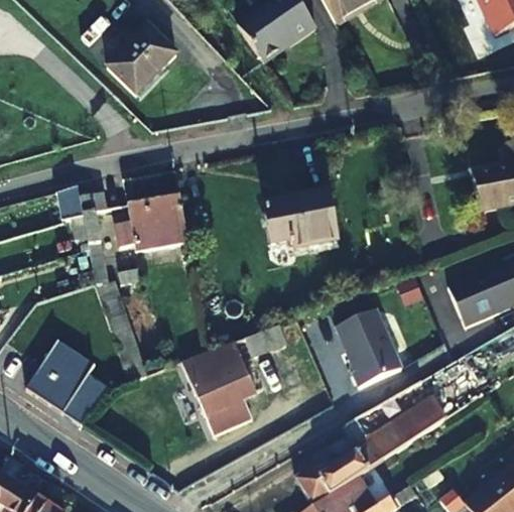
[(243,34),(262,61),(288,42),(290,45),(315,27),(296,0),(292,0),(243,34)]
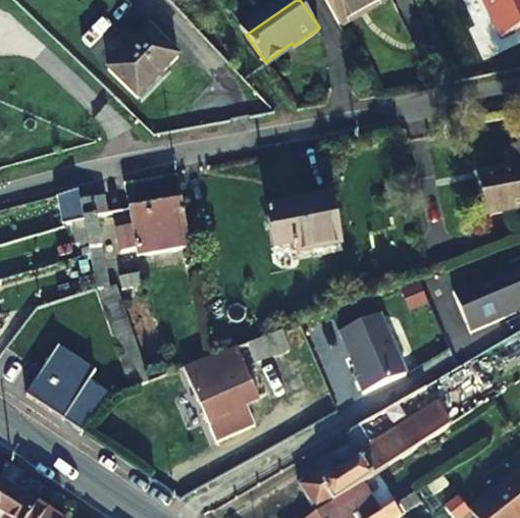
[(325,0),(340,26),(385,1),(384,0),(325,0)]
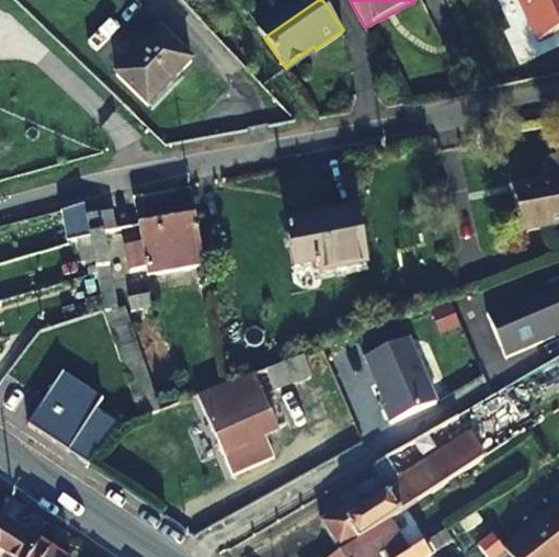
[(522,0),(540,40),(558,30),(558,0),(522,0)]
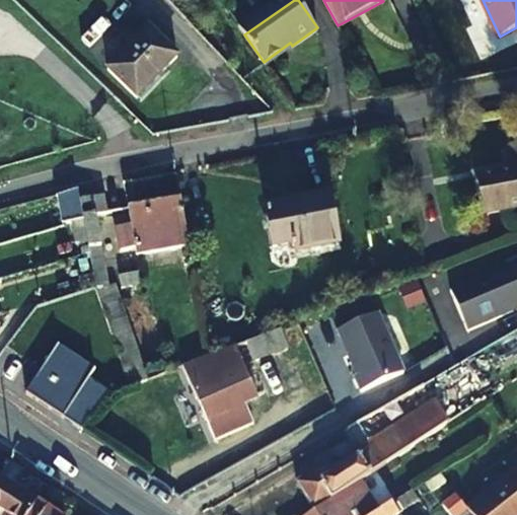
[(174,52),(145,23),(104,66),(137,96),(157,75),(155,72),(174,52)]
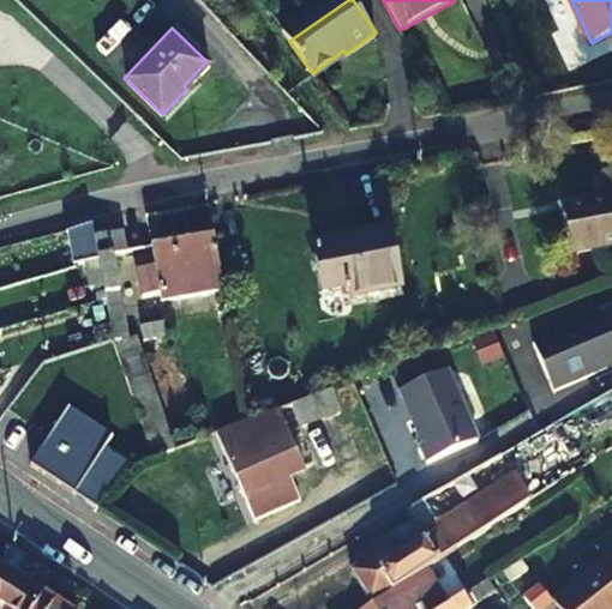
[(611,170),(611,197),(568,206),(575,248),(611,240),(611,170)]
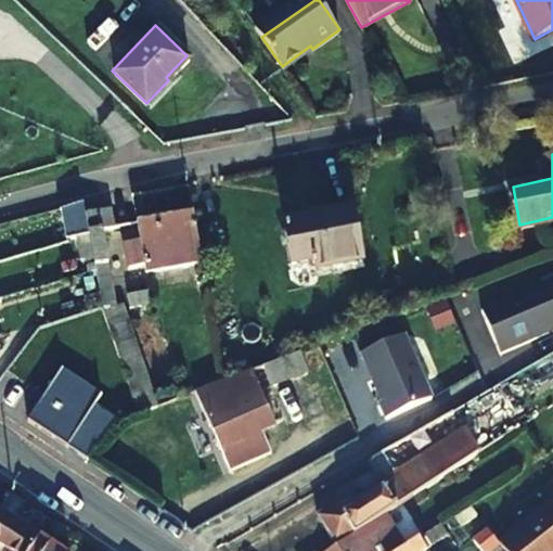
[(66,238),(88,231),(85,212),(82,199),(61,204),(66,238)]
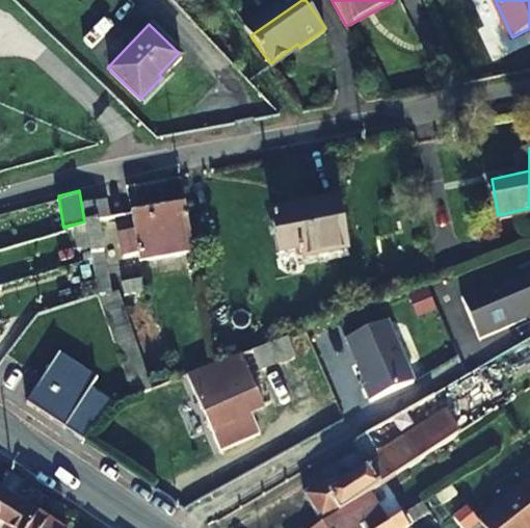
[(340,196),(272,209),(281,253),(301,247),(302,255),(349,245),(340,196)]
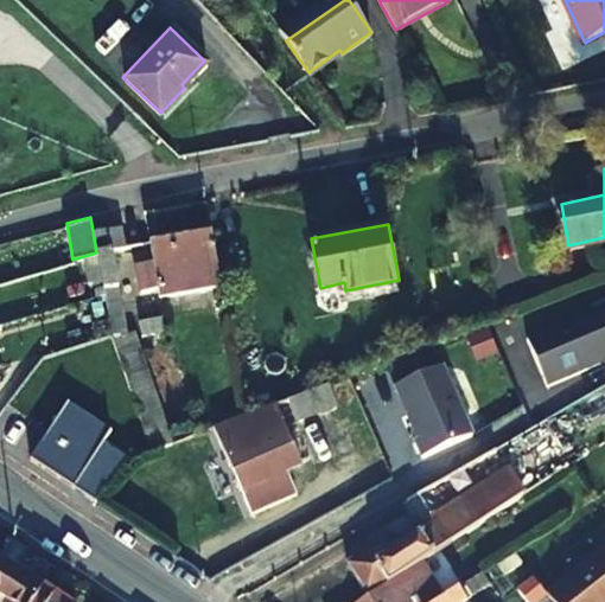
[(153,449),(173,441),(133,330),(126,332),(110,249),(123,245),(120,226),(93,231),(96,253),(110,333),(133,394),(153,449)]
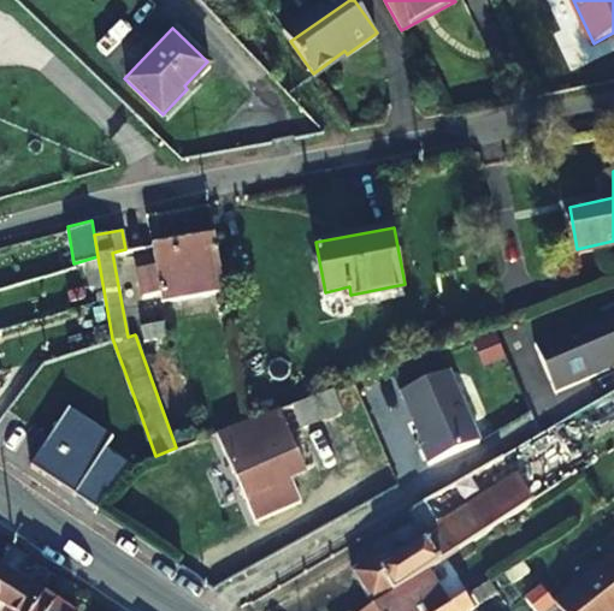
[(225,286),(216,232),(152,243),(155,262),(140,265),(143,292),(160,290),(161,298),(225,286)]
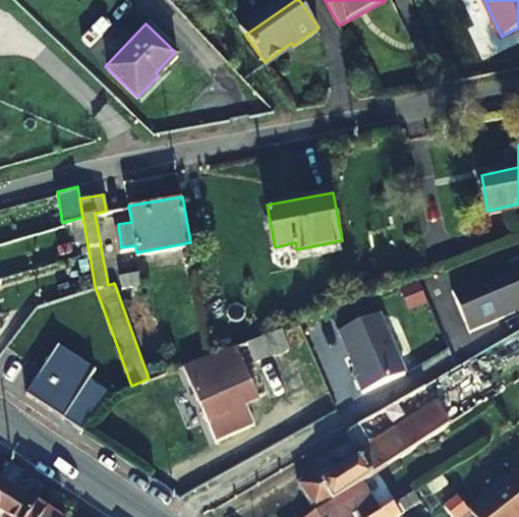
[(193,262),(191,250),(184,251),(186,264),(193,262)]
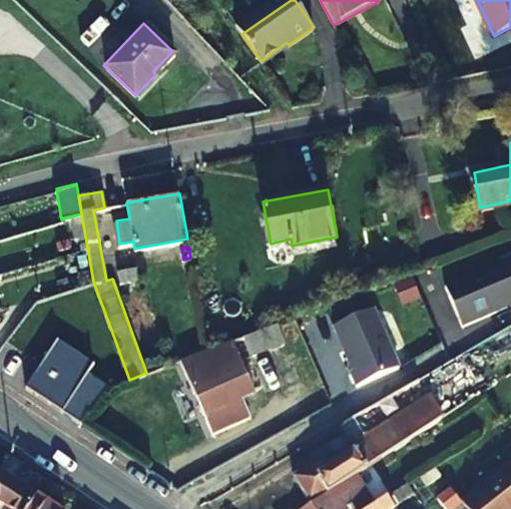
[(510,255),(447,283),(464,323),(510,302),(510,255)]
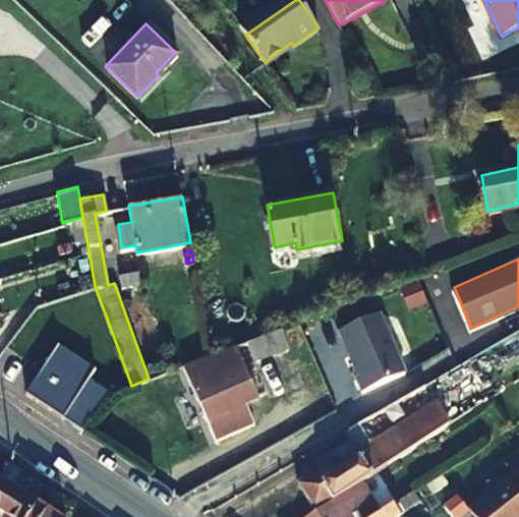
[(118,275),(120,286),(143,280),(141,271),(118,275)]
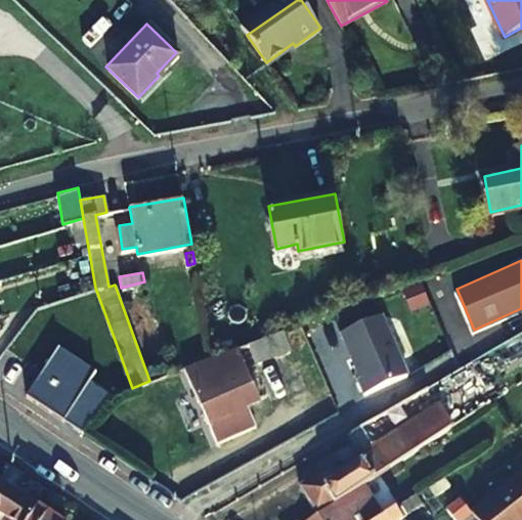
[(407,373),(381,313),(341,331),(360,376),(357,377),(364,392),(407,373)]
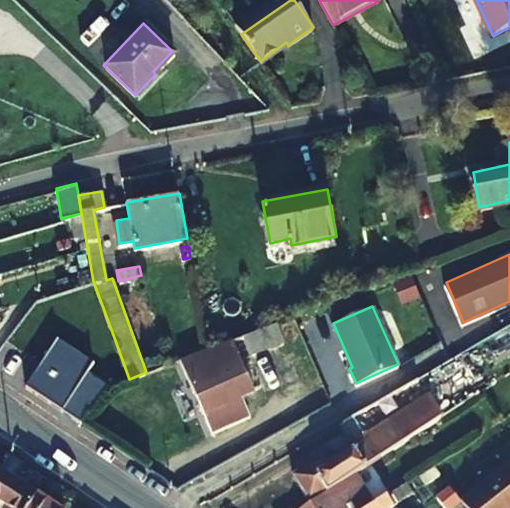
[(277,323),(244,335),(251,353),(284,339),(277,323)]
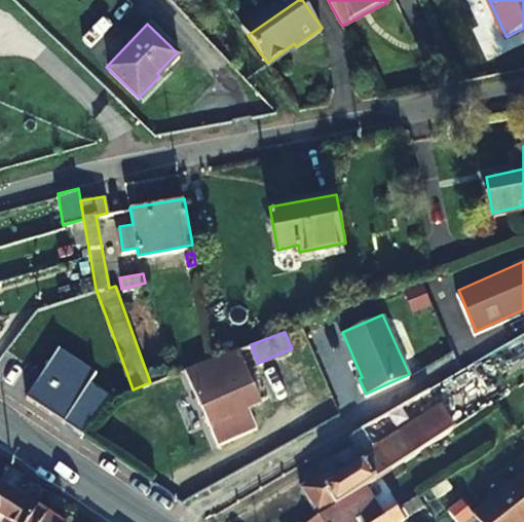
[(238,348),(259,396),(270,389),(258,363),(251,344),(238,348)]
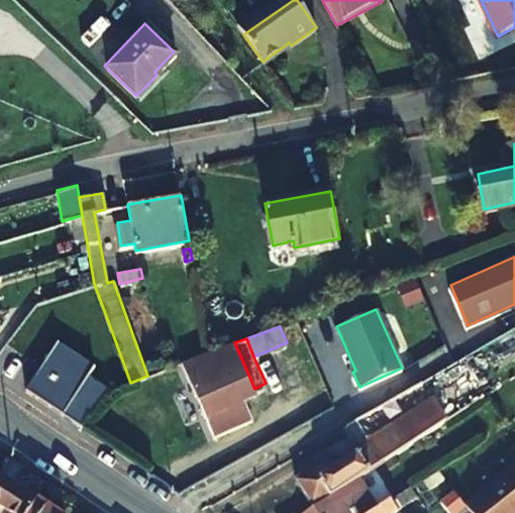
[(61,339),(28,388),(83,424),(112,388),(91,374),(97,364),(61,339)]
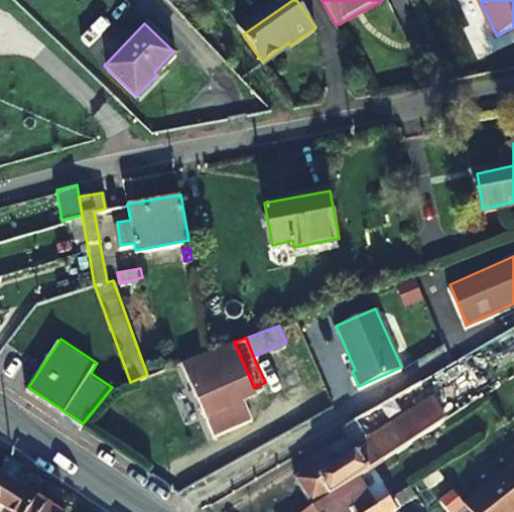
[(208,352),(180,362),(216,432),(252,414),(242,394),(254,388),(234,342),(208,352)]
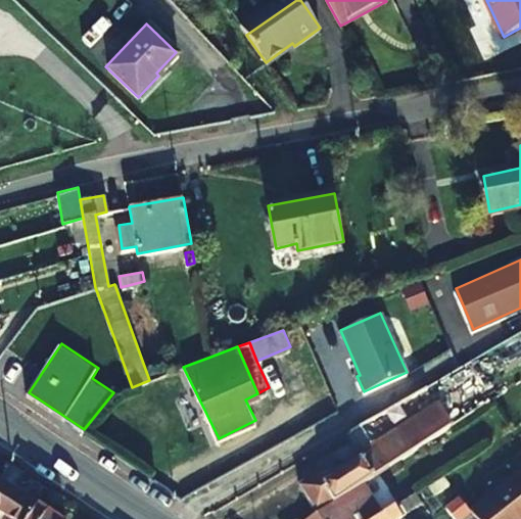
[(399,427),(414,450),(452,425),(436,403),(399,427)]
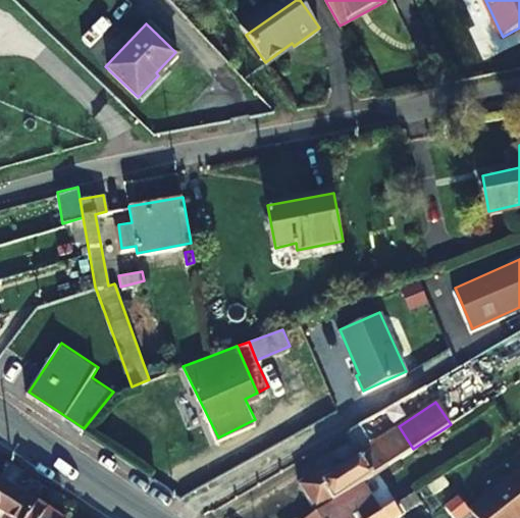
[(300,482),(318,510),(380,469),(388,464),(413,449),(399,426),(375,441),(378,445),(347,466),(343,460),(335,459),(300,482)]
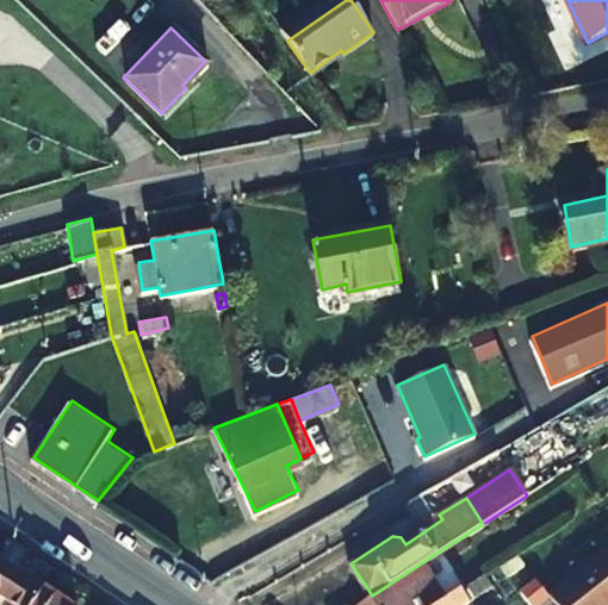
[(607,524),(597,534),(607,546),(607,524)]
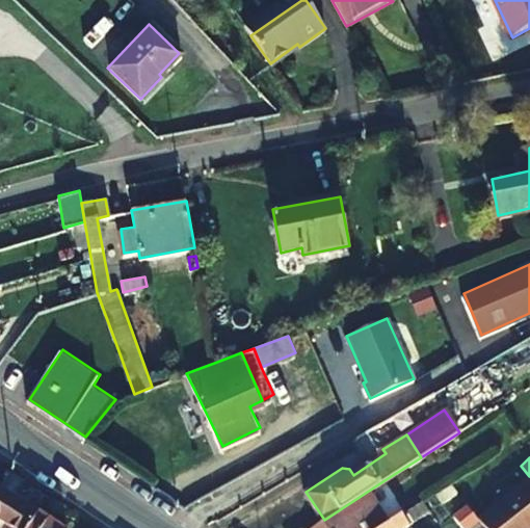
[(375,527),(400,511),(407,507),(388,478),(324,520),(311,527),(375,527)]
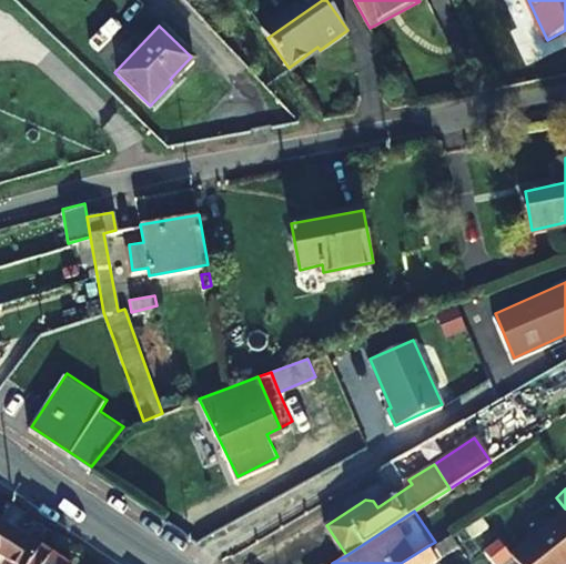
[(565,514),(513,554),(521,563),(565,563),(565,514)]
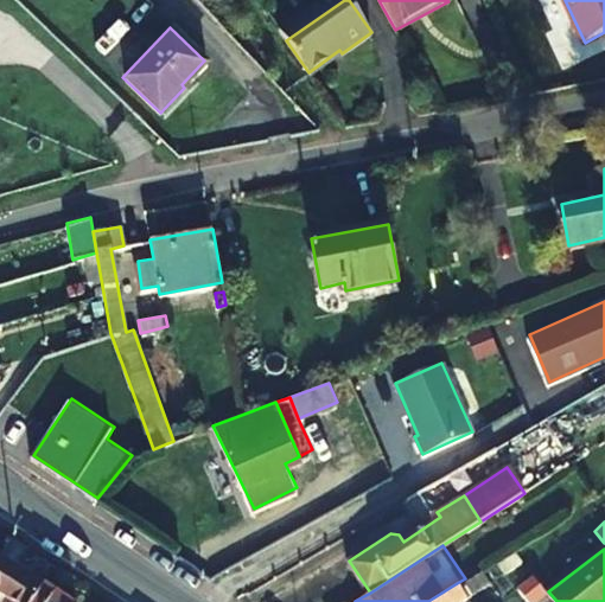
[(31,601),(44,586),(0,557),(0,590),(6,595),(1,601),(31,601)]
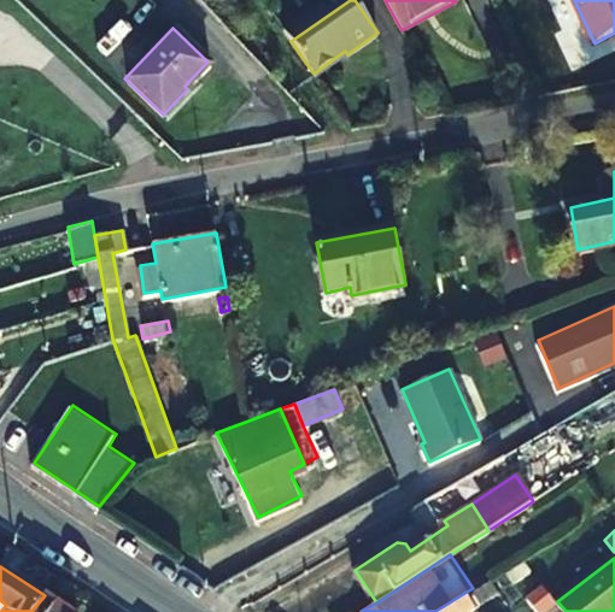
[(464,593),(435,611),(463,611),(473,605),(464,593)]
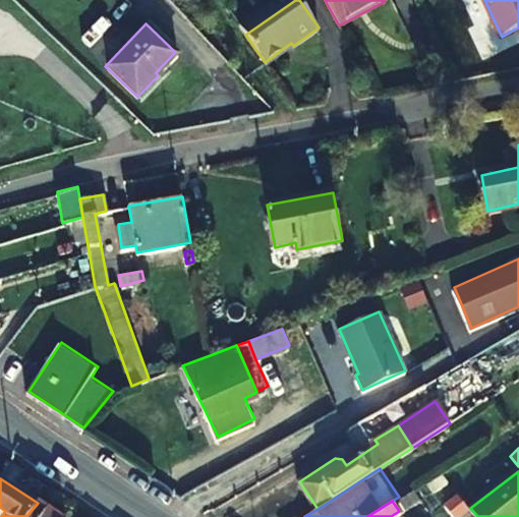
[(59,516),(38,503),(26,516),(59,516)]
